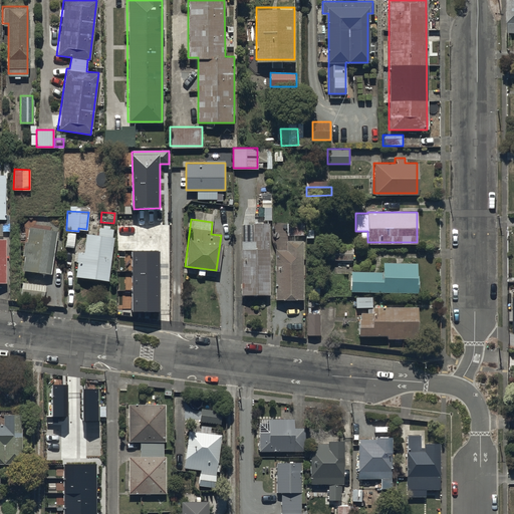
[(9,223),(0,222),(0,234),(3,235),(3,230),(9,230),(9,223)]
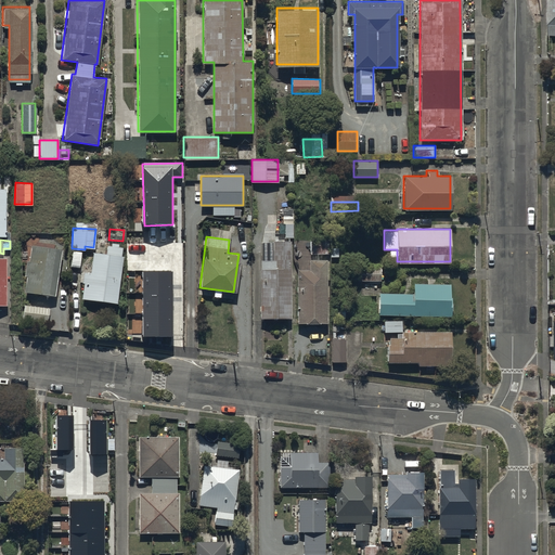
[(312,241),(312,254),(327,254),(327,241),(312,241)]
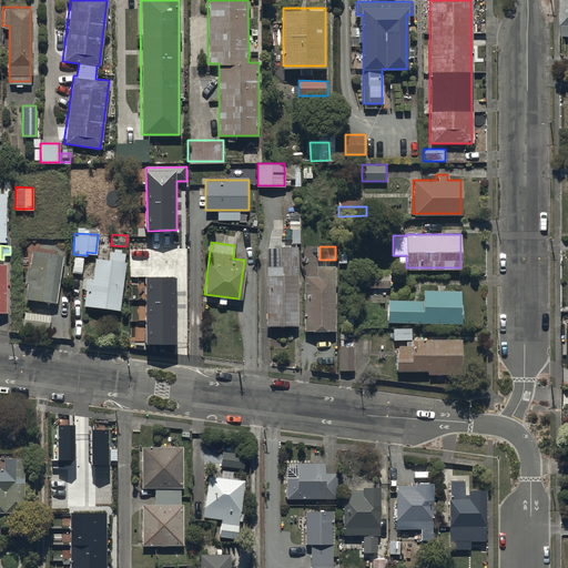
[(83,306),(120,310),(127,252),(121,252),(122,249),(114,247),(113,251),(109,251),(108,260),(95,259),(93,280),(82,279),(81,290),(84,290),(83,306)]
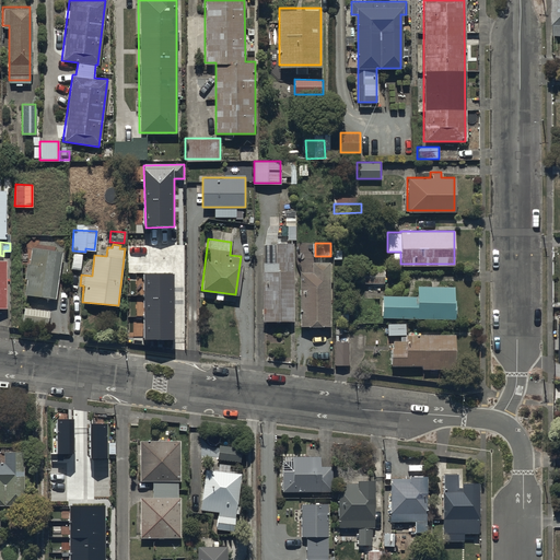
[(259,321),(293,321),(293,244),(264,244),(264,263),(259,263),(259,321)]
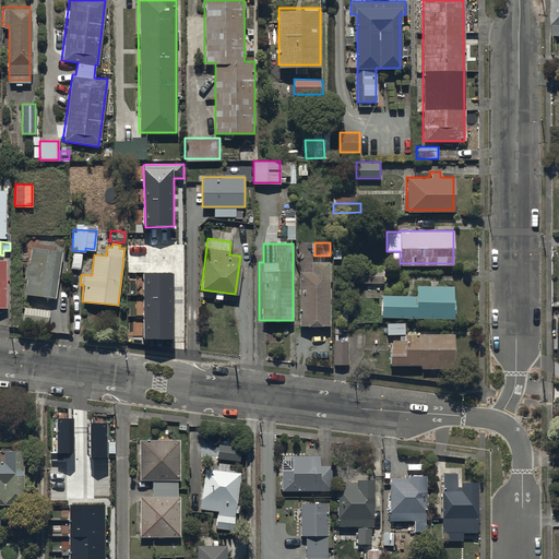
[(25,293),(55,297),(61,250),(32,247),(30,262),(26,261),(24,276),(27,276),(25,293)]
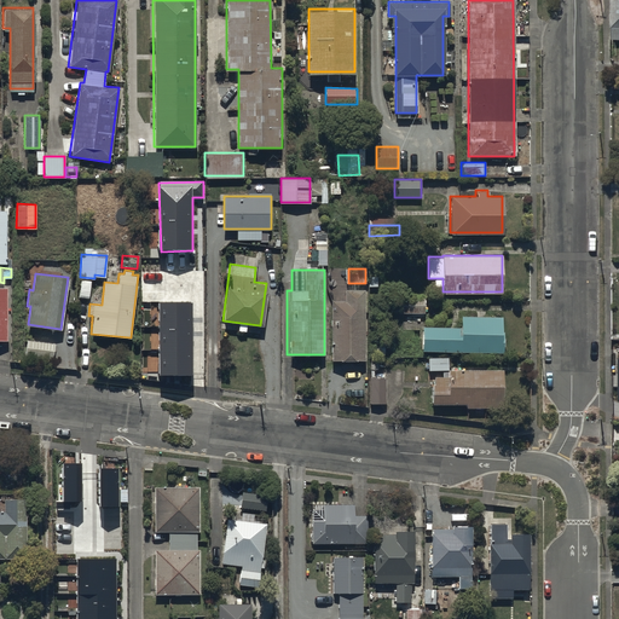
[(331,358),(364,358),(364,290),(346,290),(346,300),(331,300),(331,358)]
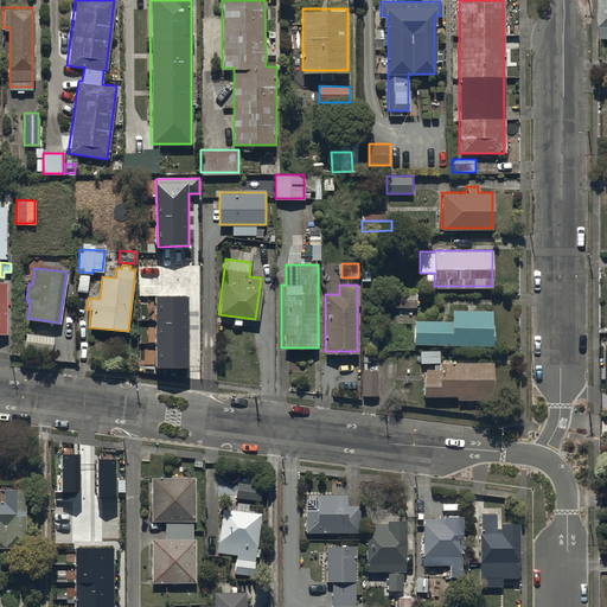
[(390,307),(416,307),(416,292),(390,292),(390,307)]
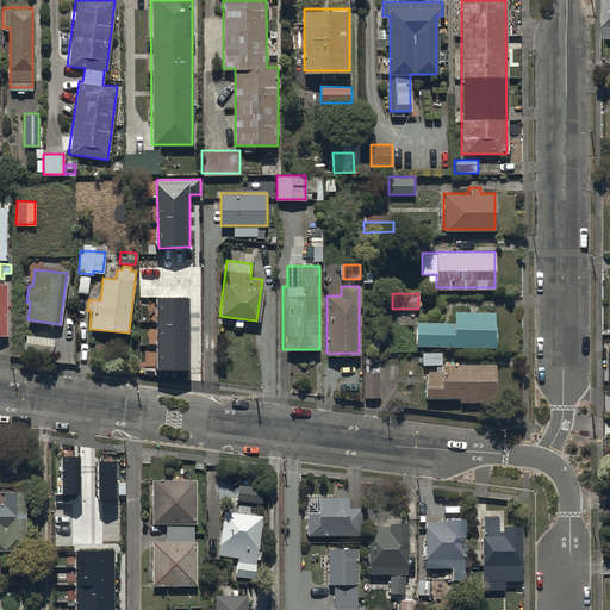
[(157,298),(159,369),(190,369),(188,298),(157,298)]
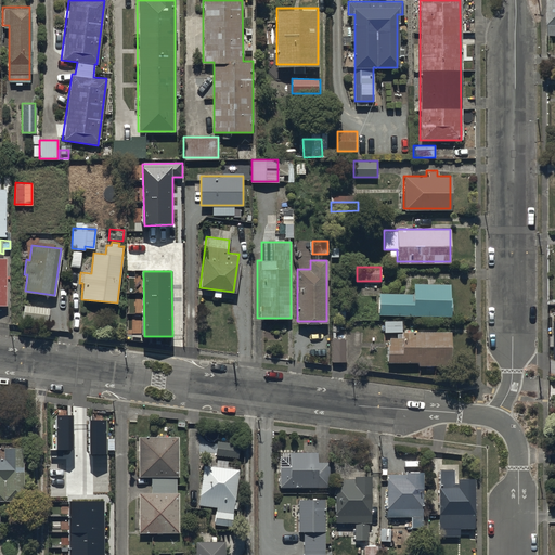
[(381,313),(451,313),(451,283),(413,283),(413,293),(381,293),(381,313)]
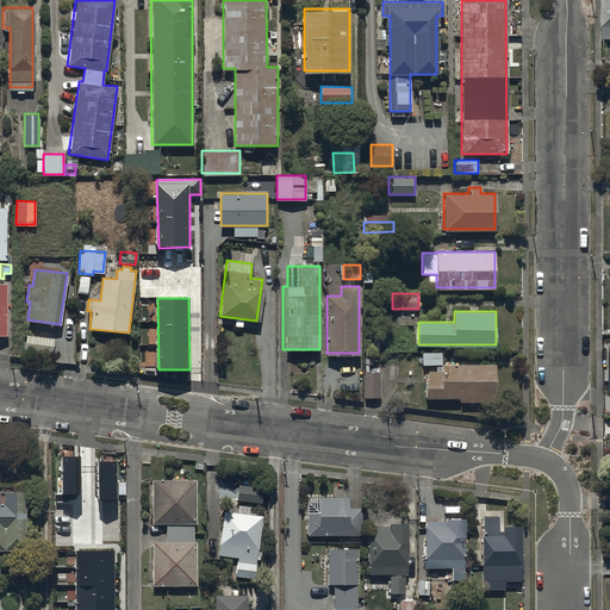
[(442,352),(422,350),(422,363),(442,363),(442,352)]
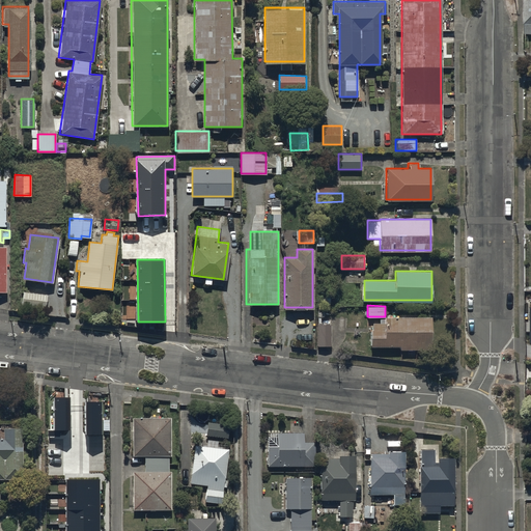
[(428,351),(428,316),(384,316),(384,323),(370,323),(370,347),(398,347),(398,351),(428,351)]
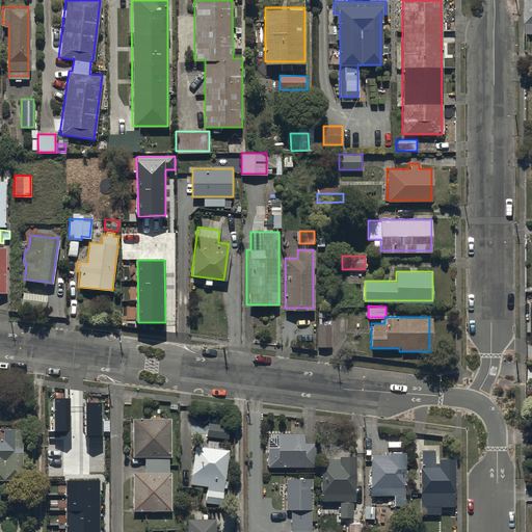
[(319,347),(331,347),(331,323),(319,323),(319,347)]
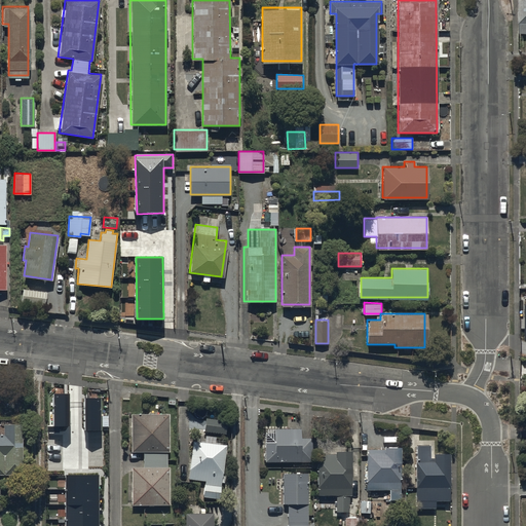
[(54,395),(54,425),(69,425),(69,393),(54,395)]
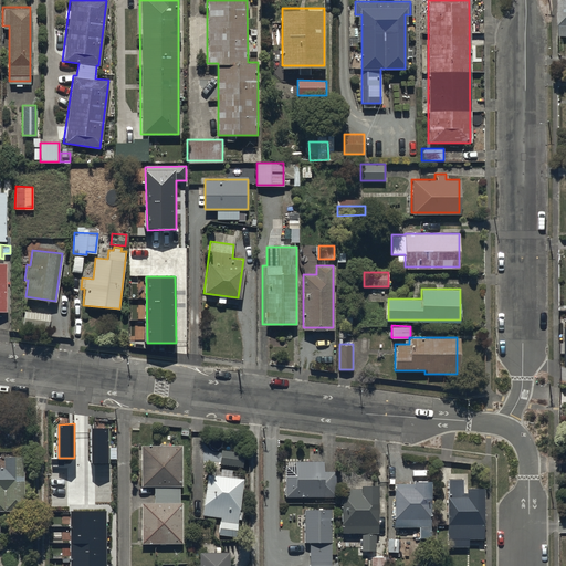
[(93,429),(93,463),(109,462),(109,429),(93,429)]
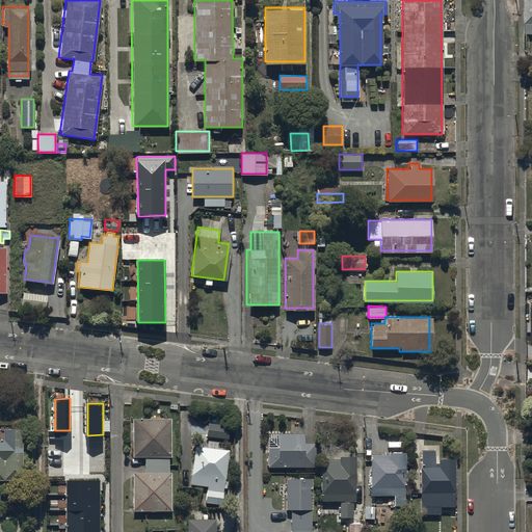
[(145,457),(145,472),(133,472),(133,511),(171,510),(170,472),(168,472),(168,456),(171,456),(171,417),(132,418),(133,457),(145,457)]
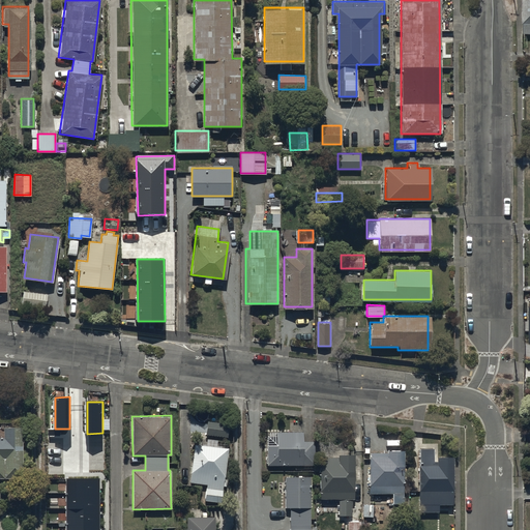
[(205,437),(228,440),(230,425),(207,422),(205,437)]
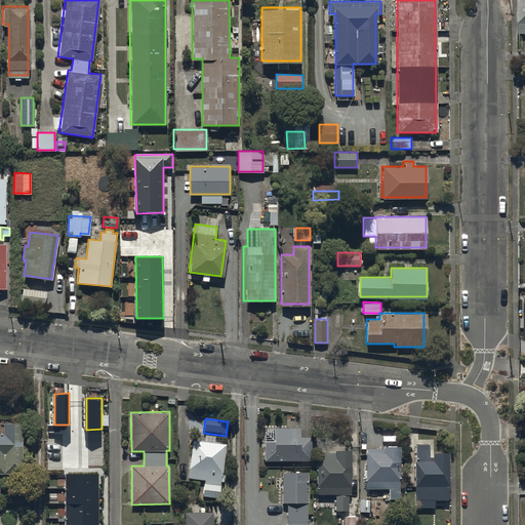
[(0,433),(0,491),(4,491),(4,471),(22,471),(22,420),(3,421),(3,433),(0,433)]
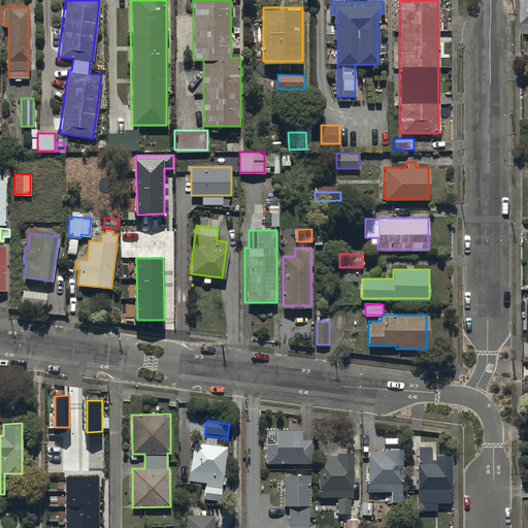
[(266,430),(267,463),(315,463),(315,439),(302,439),(302,429),(266,430)]
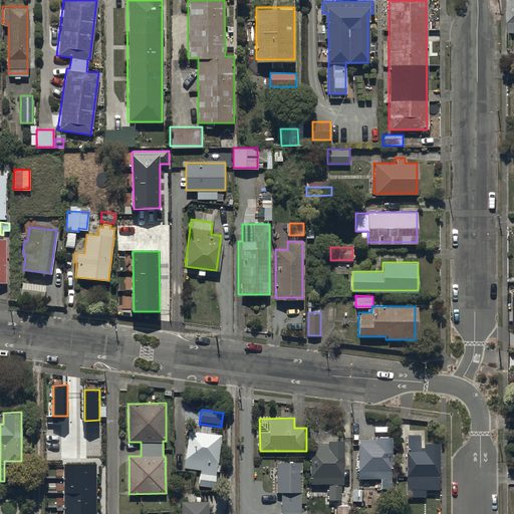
[(199,485),(214,488),(221,435),(190,430),(185,468),(201,470),(199,485)]
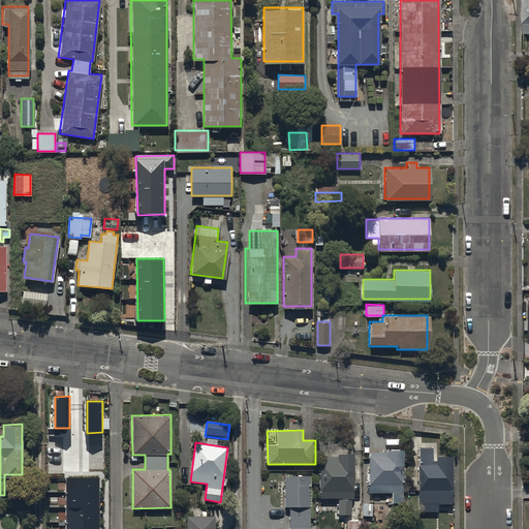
[(368,452),(369,491),(392,491),(392,502),(403,502),(402,448),(386,448),(386,452),(368,452)]
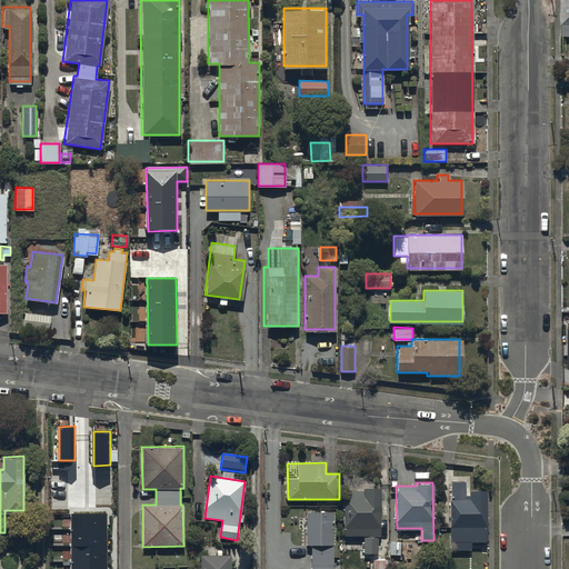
[(487,542),(486,490),(467,490),(467,482),(452,482),(452,547),(470,547),(469,542),(487,542)]
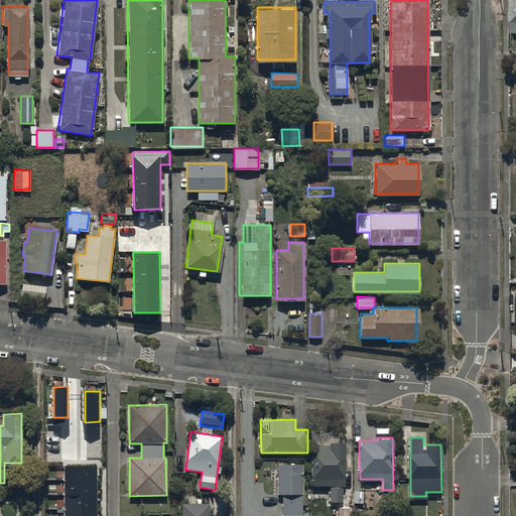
[(343,485),(344,485),(343,442),(330,442),(330,445),(313,445),(313,485),(330,485),(330,502),(343,502),(343,485)]
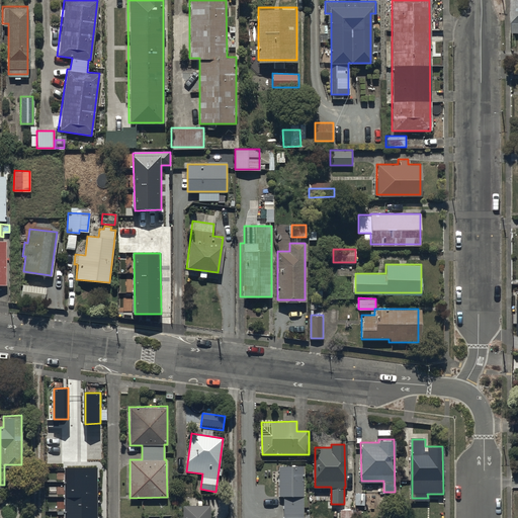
[(278,517),(300,517),(299,496),(301,496),(301,464),(278,465),(279,497),(284,496),(284,517),(278,517)]
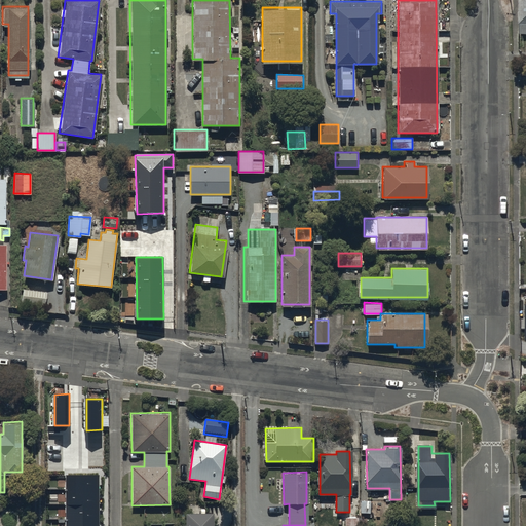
[(99,525),(99,475),(66,476),(66,525),(99,525)]
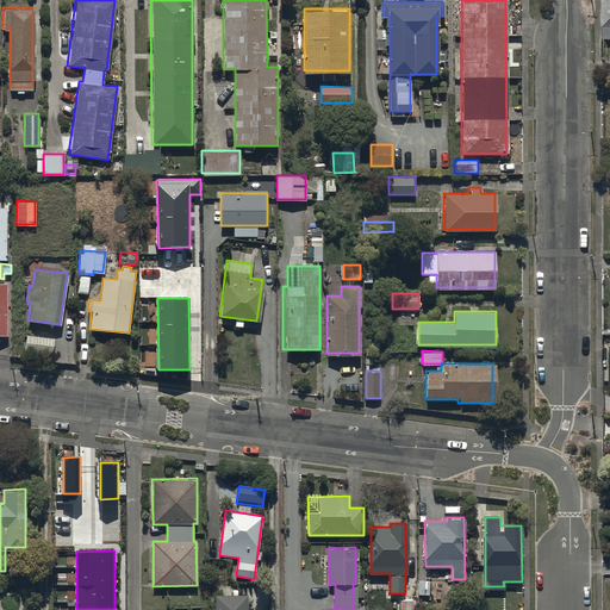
[(247,609),(247,595),(216,595),(216,608),(211,608),(210,609),(247,609)]
